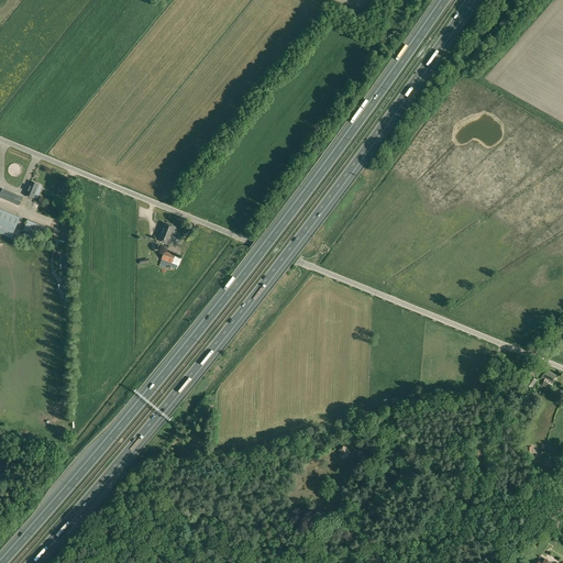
[(39,185),(31,181),(28,190),(26,190),(24,195),(33,198),(39,185)]
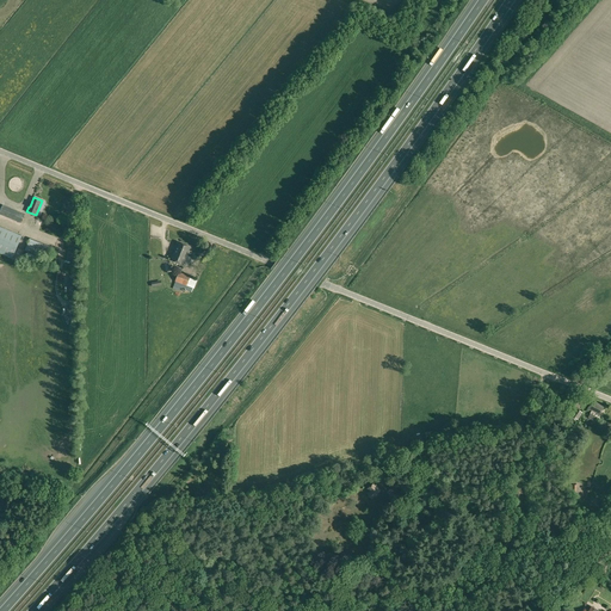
[(0,210),(0,214),(22,223),(25,214),(2,204),(0,210)]
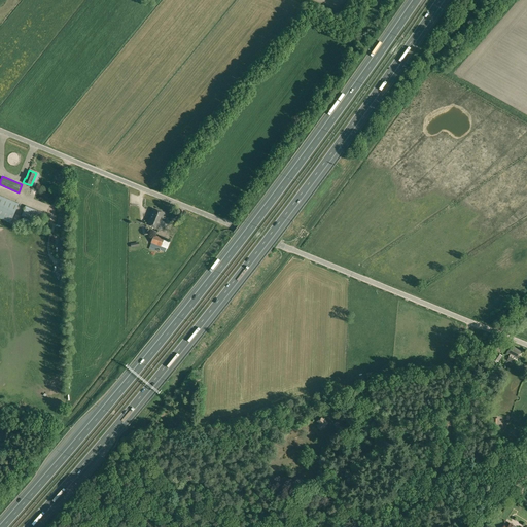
[(0,196),(0,218),(11,223),(20,205),(0,196)]
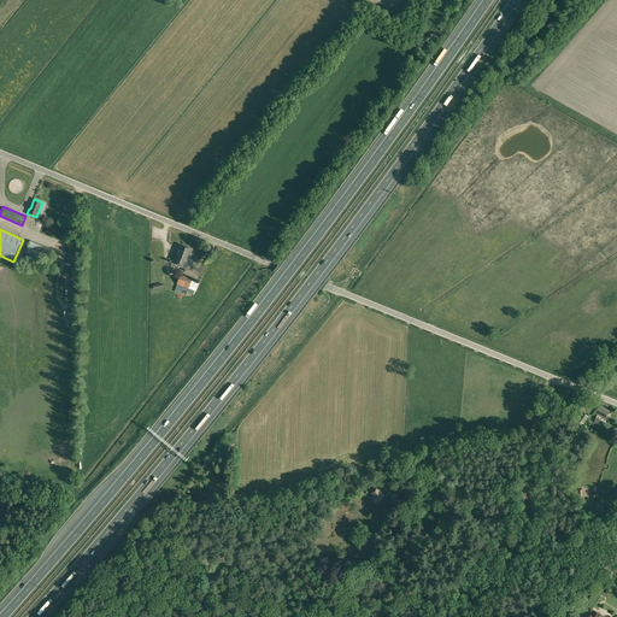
[(30,242),(25,253),(50,263),(54,252),(30,242)]
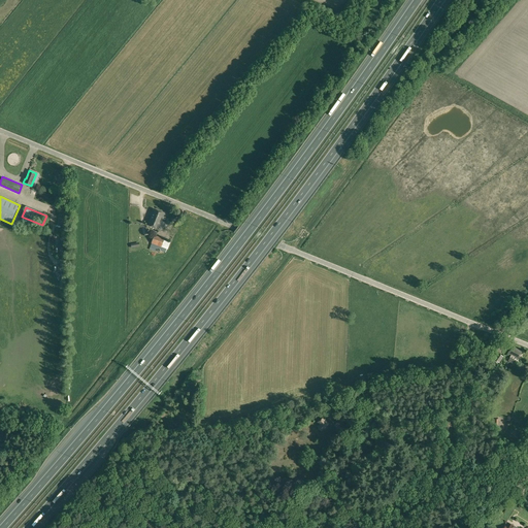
[(155,209),(149,225),(158,229),(165,213),(155,209)]
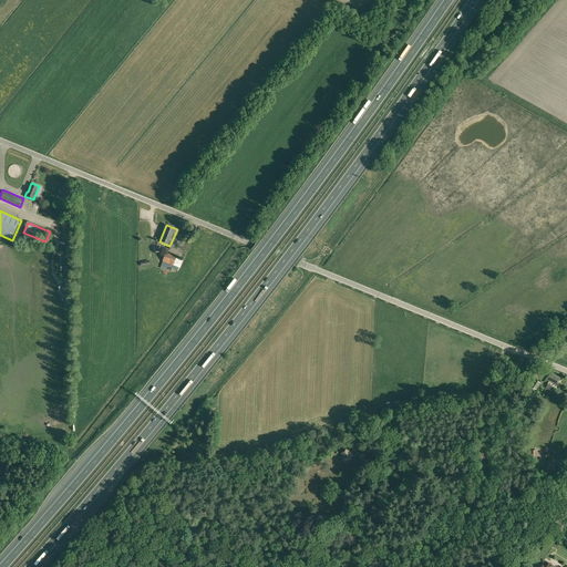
[(168,267),(172,268),(177,270),(177,268),(178,267),(179,268),(182,261),(183,260),(176,258),(176,257),(166,253),(163,261),(161,268),(166,270),(168,267)]
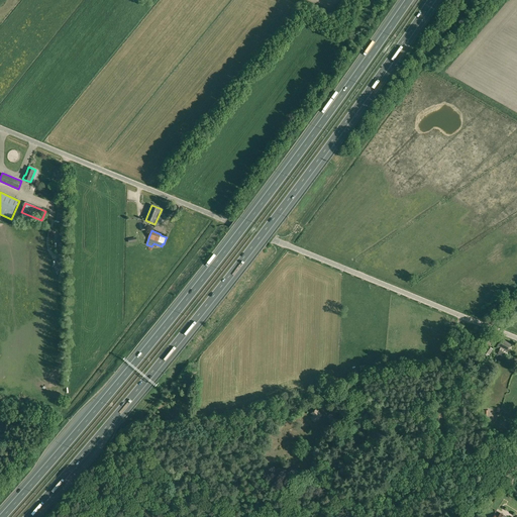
[(501,339),(497,346),(507,351),(511,343),(505,340),(504,341),(501,339)]
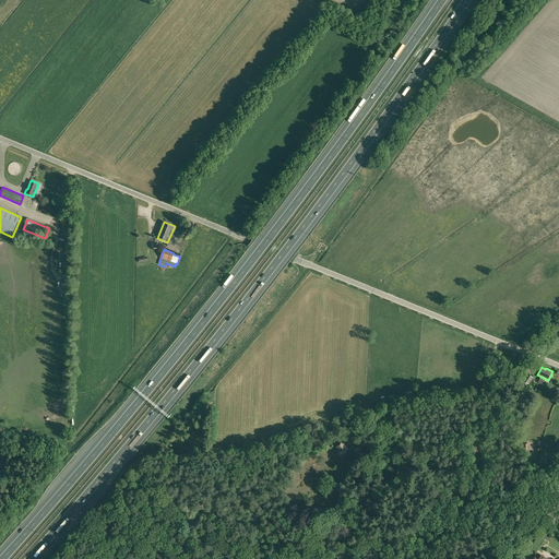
[(533,378),(527,373),(523,380),(528,384),(533,378)]
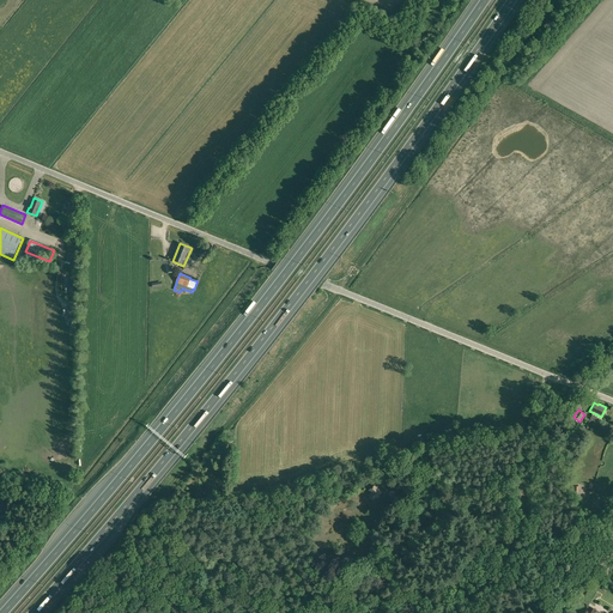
[(376,497),(382,492),(377,486),(376,487),(375,485),(369,490),(371,493),(369,495),(372,501),(377,498),(376,497)]
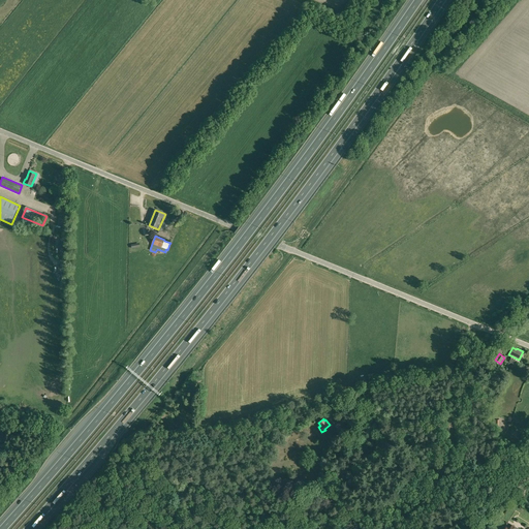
[(341,429),(343,427),(345,425),(342,421),(335,427),(338,431),(341,429)]
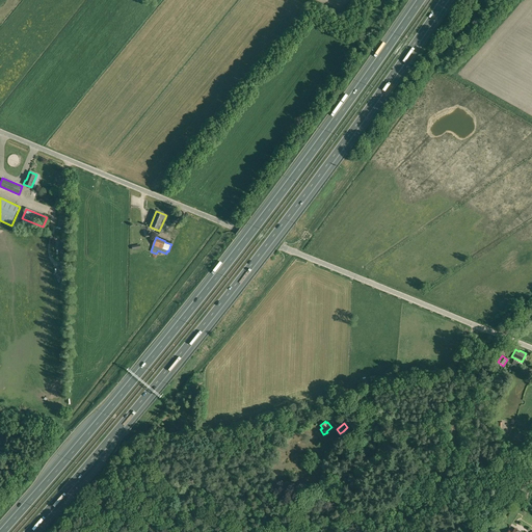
[(5,446),(0,448),(5,456),(9,454),(5,446)]
